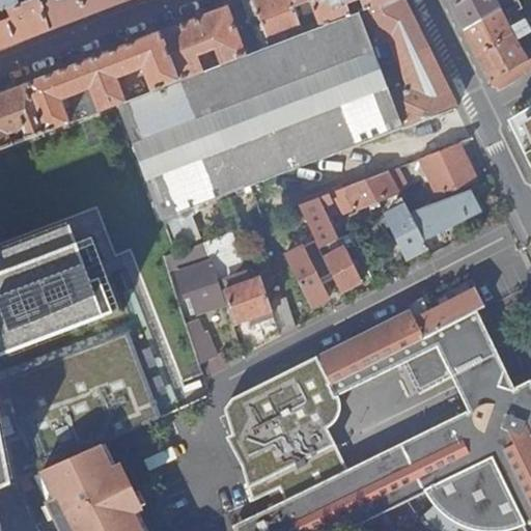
[(0,0),(0,11),(8,8),(19,4),(16,0),(0,0)]
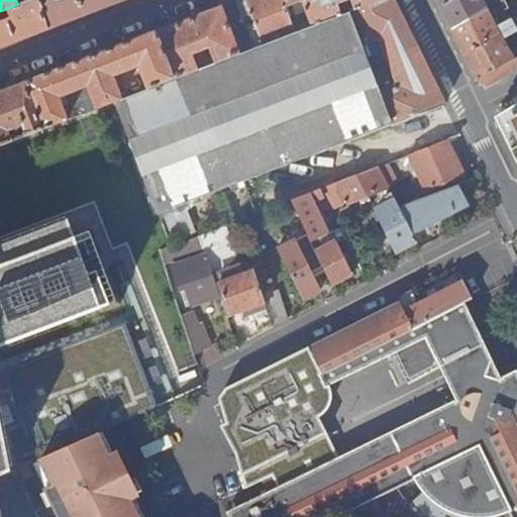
[(0,48),(48,30),(36,0),(27,0),(18,4),(8,8),(12,17),(0,22),(0,48)]
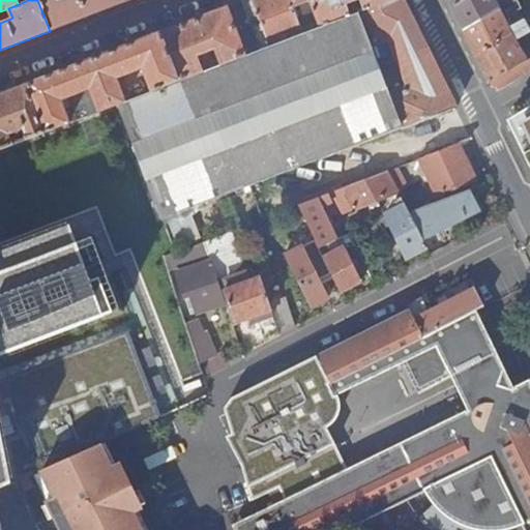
[(37,0),(50,31),(129,0),(37,0)]
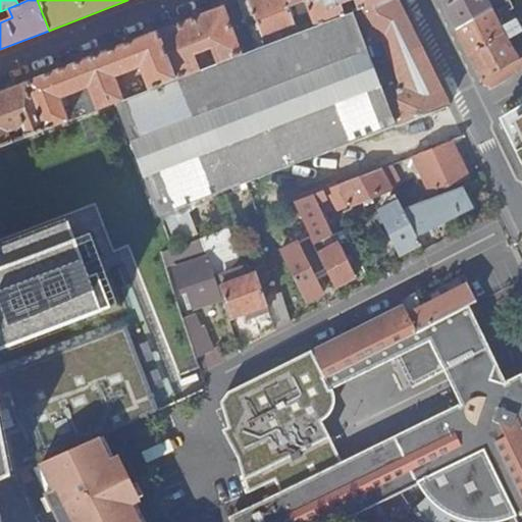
[(174,81),(113,104),(143,177),(158,216),(160,215),(217,194),(266,175),(292,166),(352,143),(449,106),(396,0),(382,0),(358,10),(353,12),(353,13),(344,16),(315,28),(299,34),(266,46),(257,49),(243,55),(174,81)]
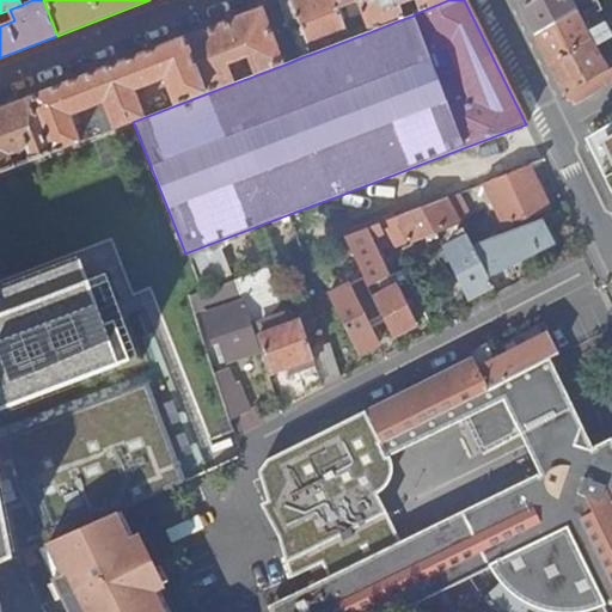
[(357,0),(285,0),(281,1),(288,23),(299,18),(312,54),(350,40),(341,8),(359,1),(357,0)]
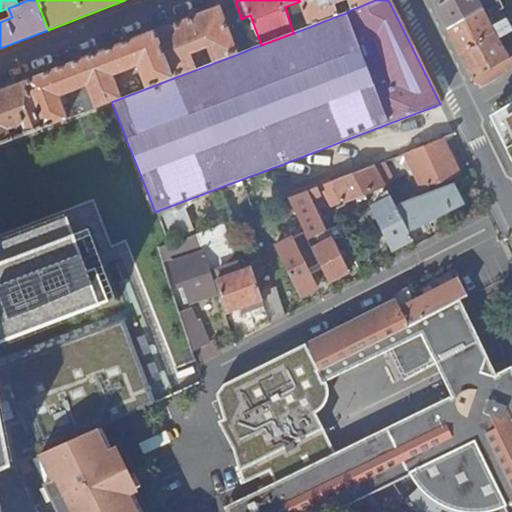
[(299,0),(300,1),(309,27),(337,16),(333,5),(344,0),(346,0),(351,10),(375,0),(299,0)]
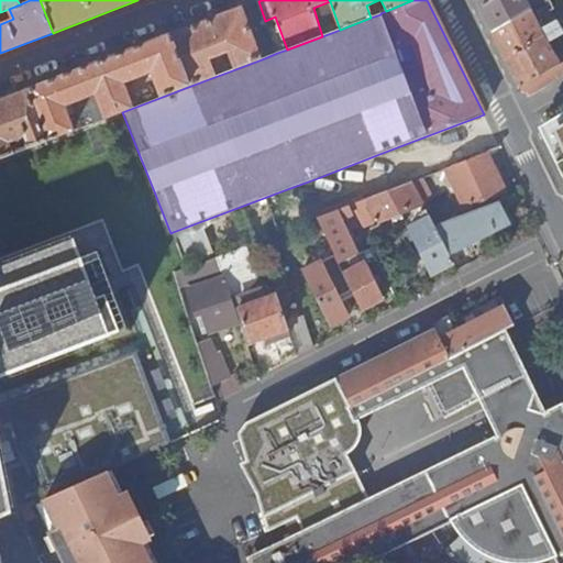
[(475,0),(479,8),(492,33),(529,10),(523,0),(475,0)]
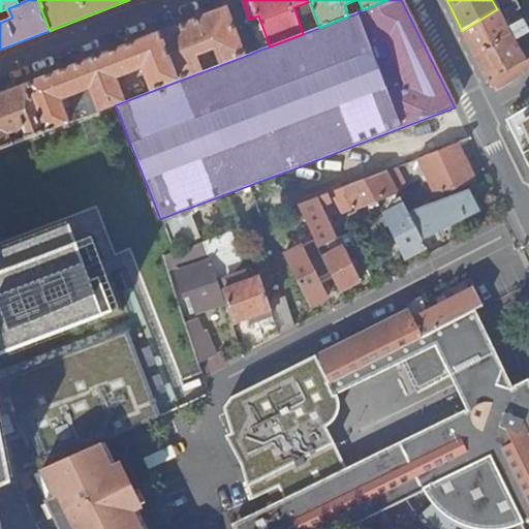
[(158,34),(177,82),(246,56),(227,7),(158,34)]
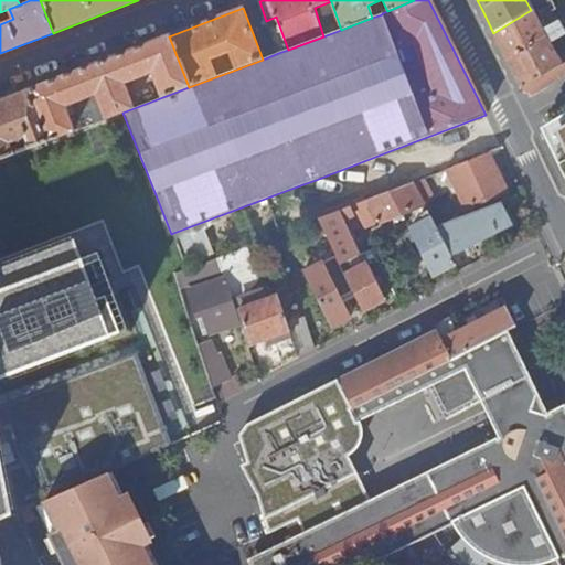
[(531,10),(493,33),(500,46),(512,72),(521,88),(531,97),(564,76),(564,62),(561,65),(550,46),(564,38),(560,29),(544,38),(531,10)]
